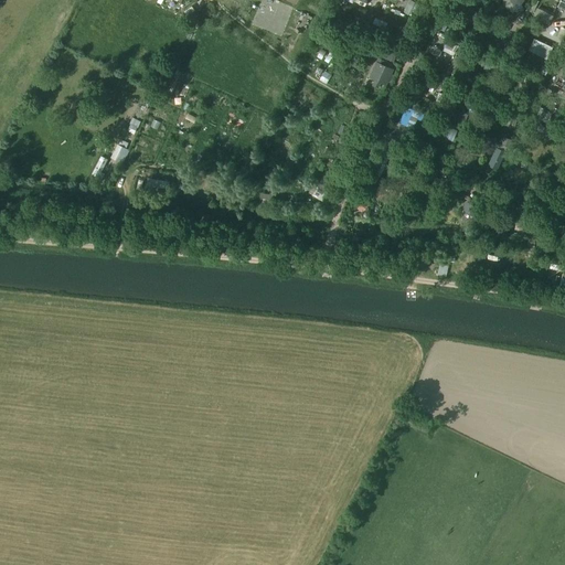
[(536,8),(533,18),(550,23),(553,13),(536,8)]
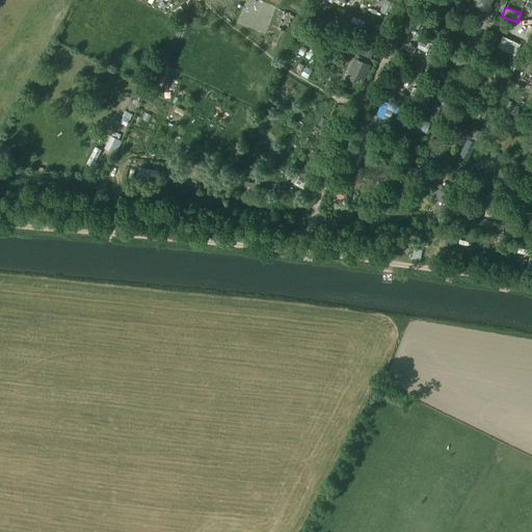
[(510,52),(514,41),(502,36),(498,48),(510,52)]
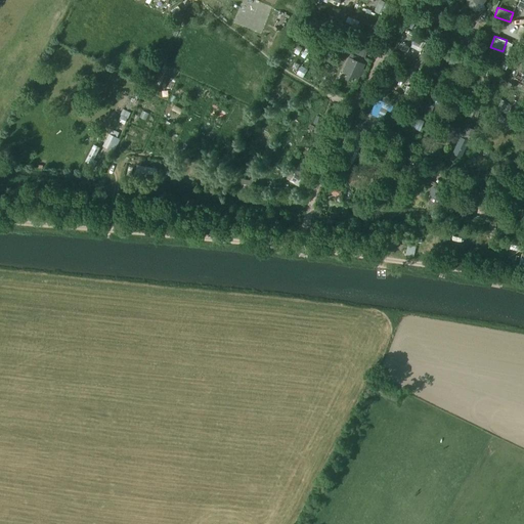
[(421,51),(425,42),(415,37),(411,46),(421,51)]
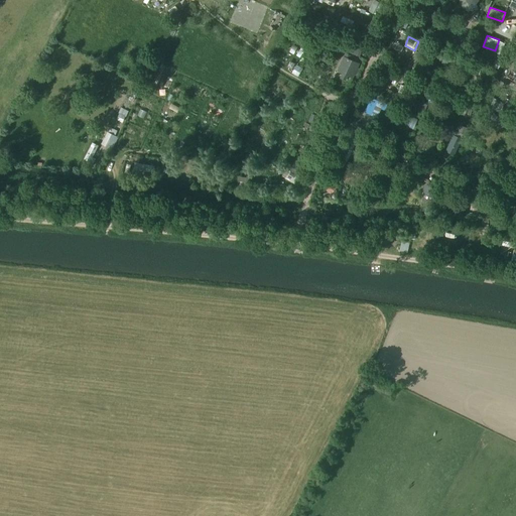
[(406,47),(397,43),(395,48),(404,52),(406,47)]
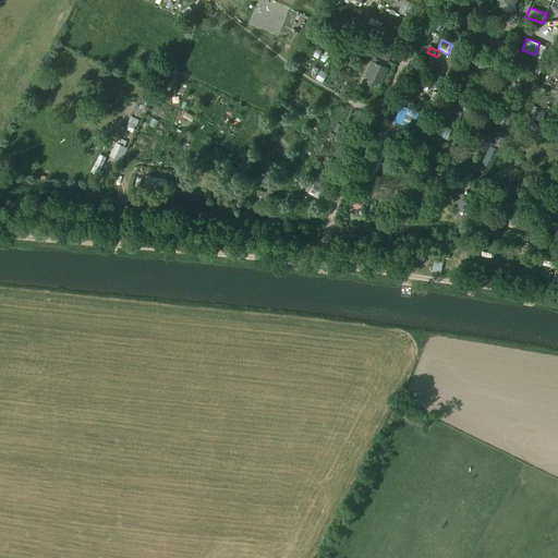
[(381,48),(377,55),(388,60),(392,53),(381,48)]
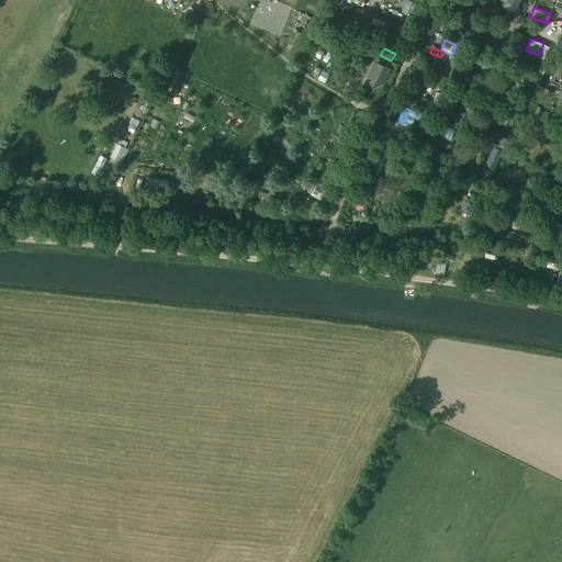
[(447,67),(453,70),(460,59),(453,55),(447,67)]
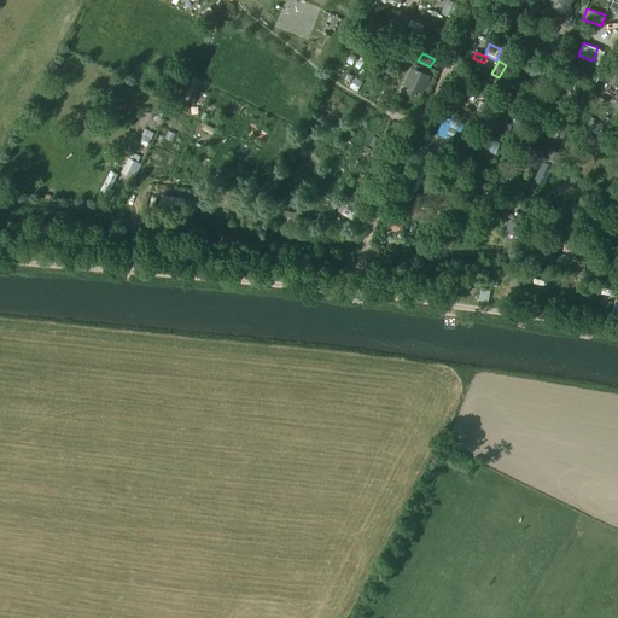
[(430,76),(412,68),(403,85),(410,87),(407,93),(413,97),(417,91),(423,93),(430,76)]
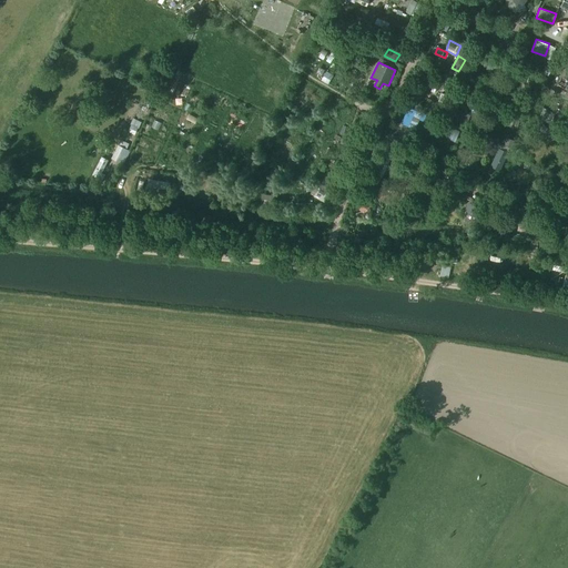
[(408,108),(404,124),(418,128),(423,111),(408,108)]
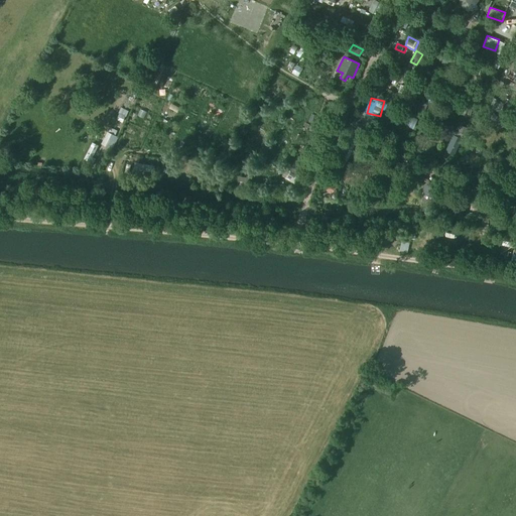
[(110,127),(103,144),(114,149),(122,132),(110,127)]
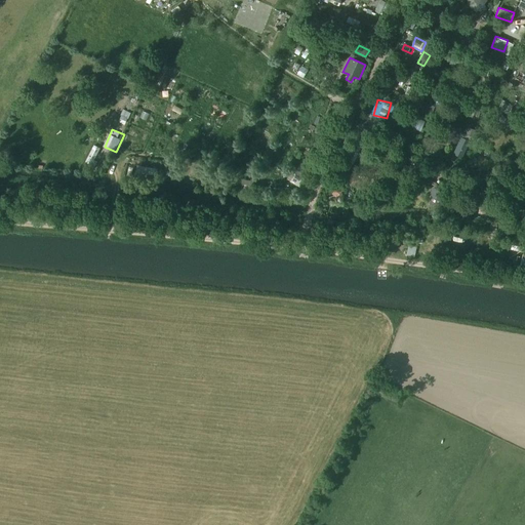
[(411,164),(400,160),(397,170),(407,174),(411,164)]
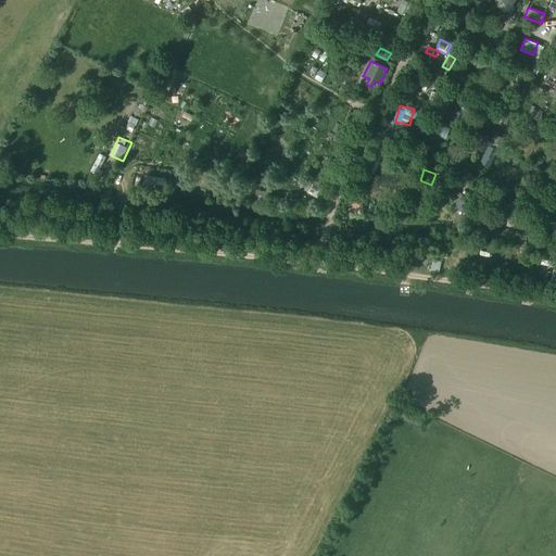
[(518,213),(510,211),(507,224),(516,226),(516,225),(521,226),(522,219),(517,218),(518,213)]
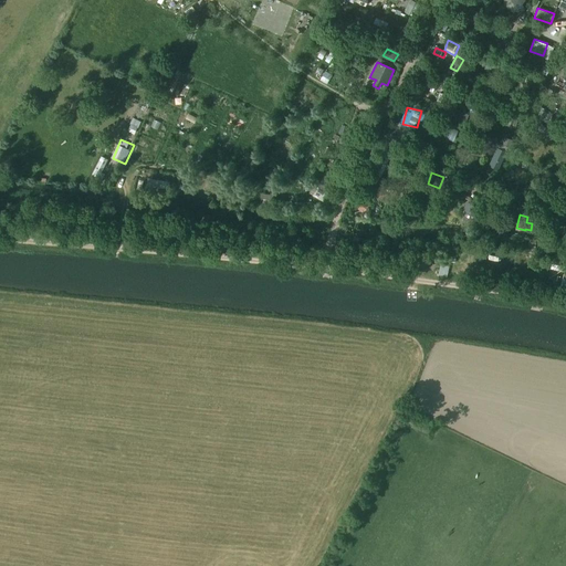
[(499,265),(499,255),(490,254),(489,265),(499,265)]
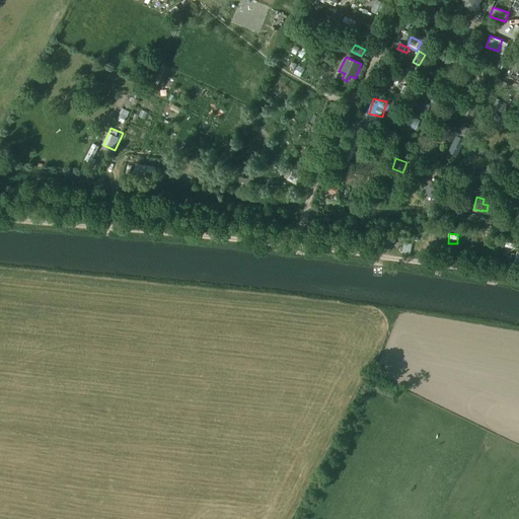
[(401,252),(410,254),(412,243),(403,242),(401,252)]
